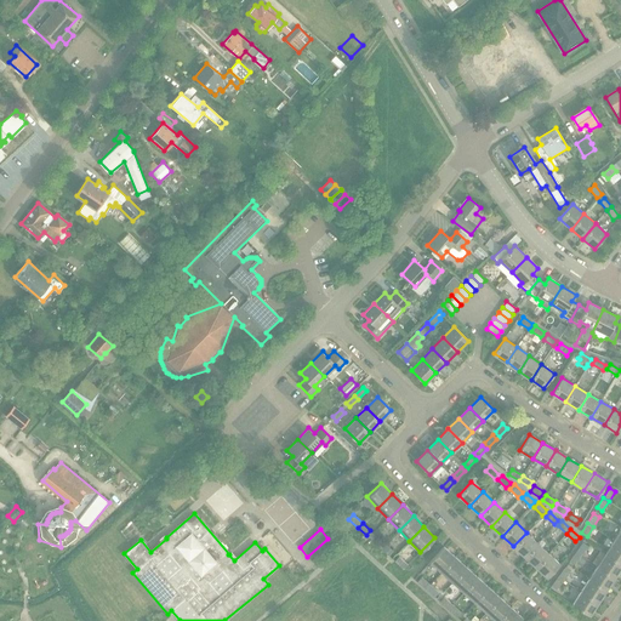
[(524,557),(537,542),(527,533),(513,546),(524,557)]
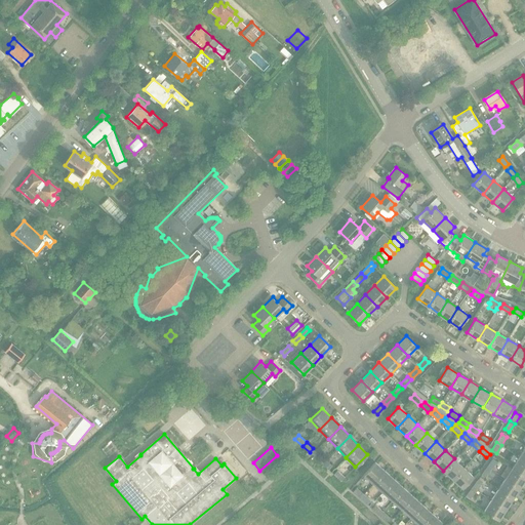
[(321,463),(325,459),(318,452),(314,456),(321,463)]
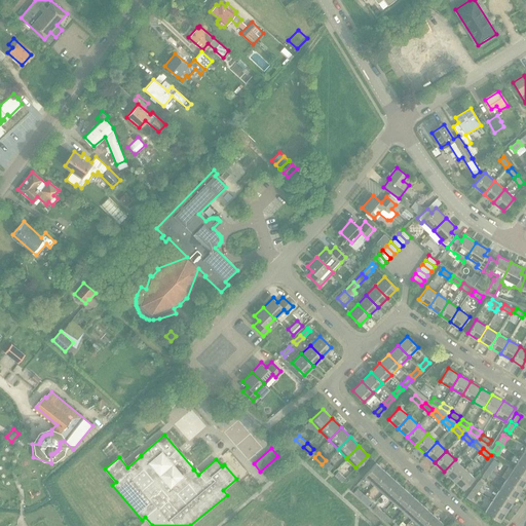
[(525,477),(525,461),(520,458),(513,468),(525,477)]
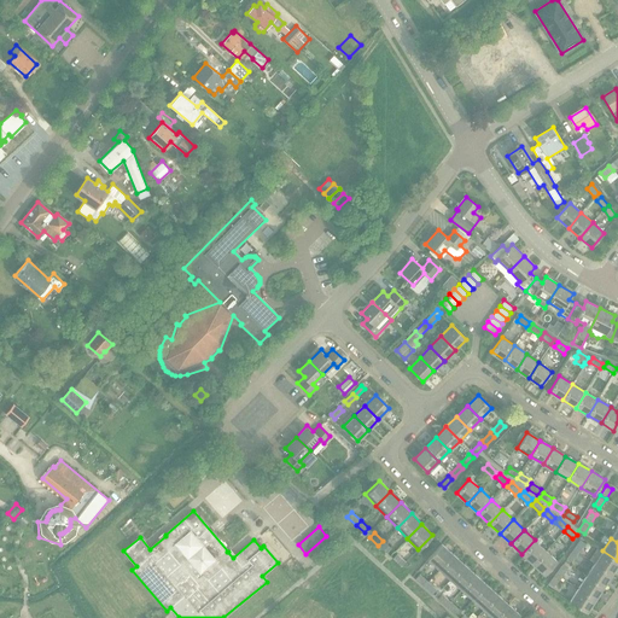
[(532,564),(546,551),(535,540),(522,554),(532,564)]
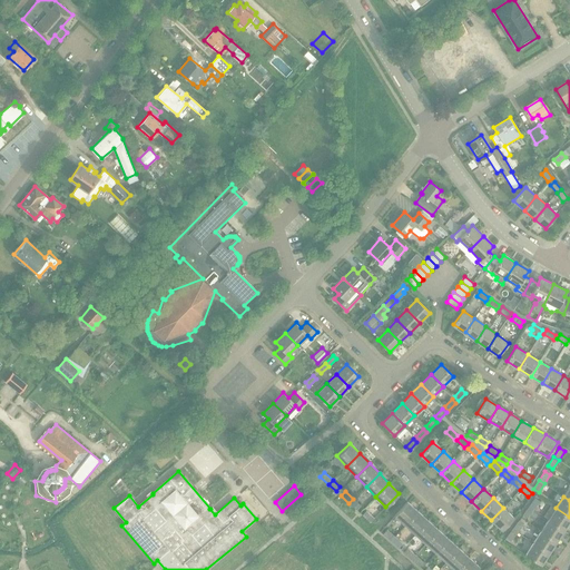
[(529,505),(533,510),(540,501),(534,498),(529,505)]
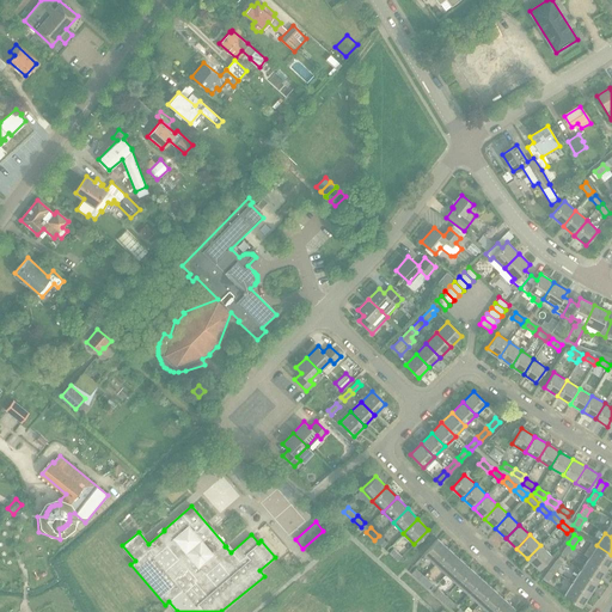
[(379,536),(374,540),(384,548),(387,543),(379,536)]
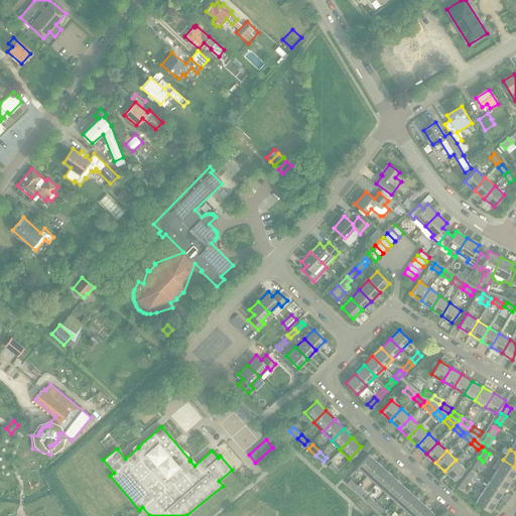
[(367,476),(378,463),(369,455),(358,467),(367,476)]
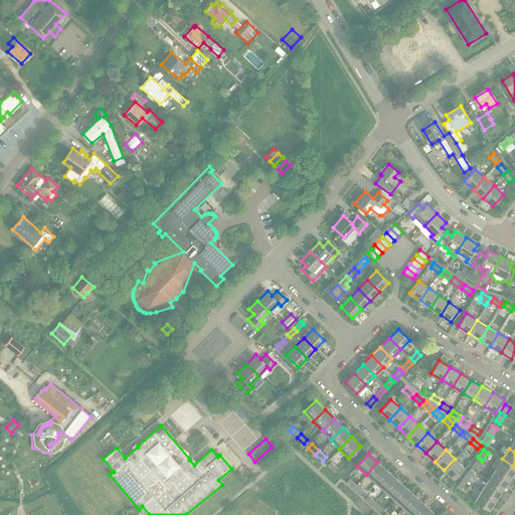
[(476,469),(482,461),(478,457),(472,465),(476,469)]
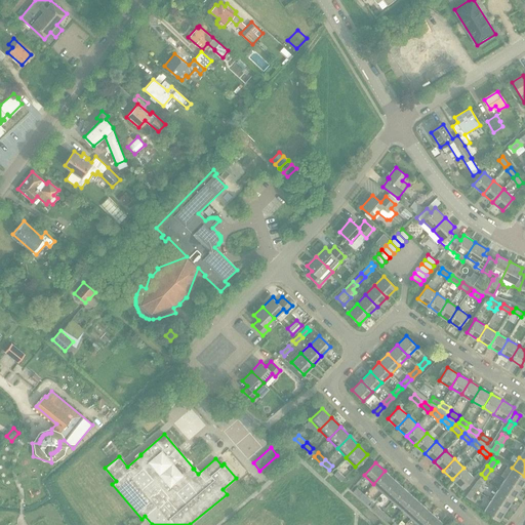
[(463,468),(452,479),(462,488),(473,476),(463,468)]
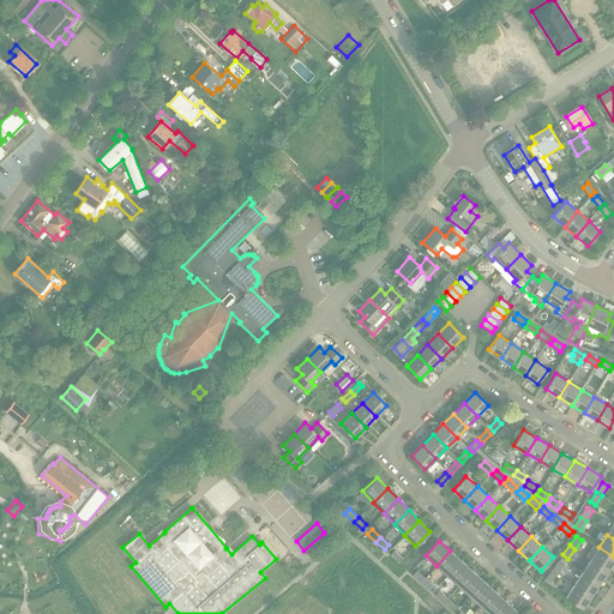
[(607,570),(613,559),(613,557),(599,547),(590,559),(607,570)]
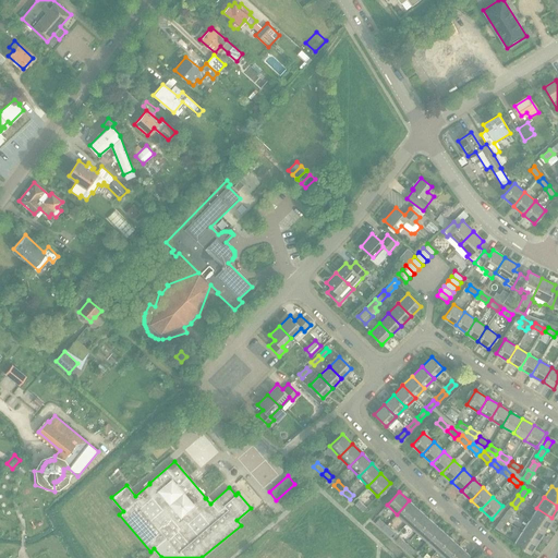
[(354,505),(362,511),(366,507),(359,499),(354,505)]
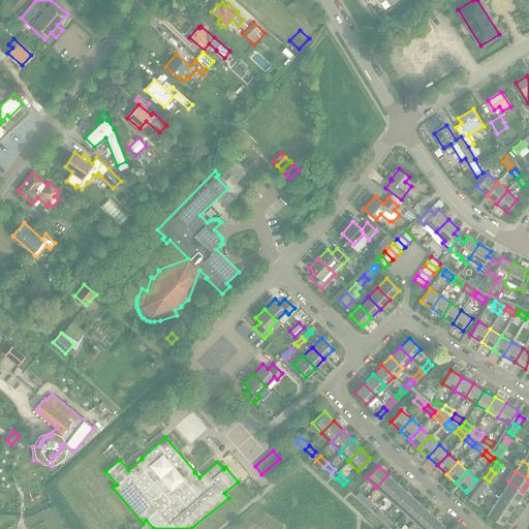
[(293,499),(308,484),(297,474),(283,490),(293,499)]
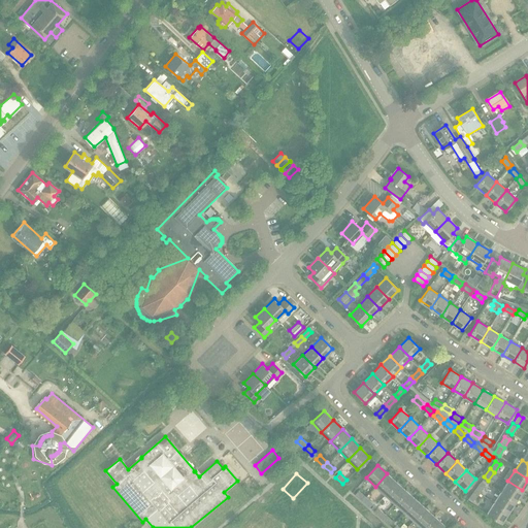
[(385,495),(396,483),(387,473),(375,487),(385,495)]
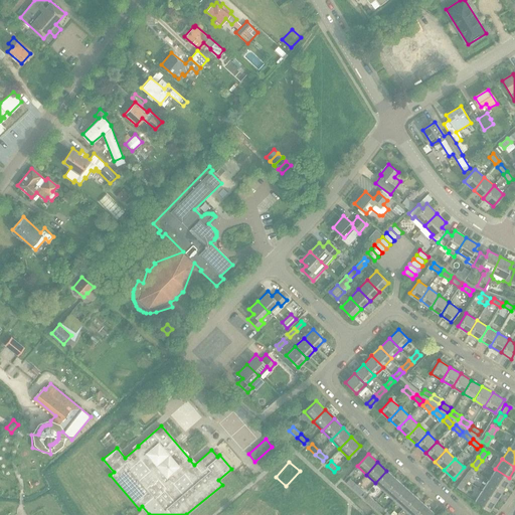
[(503,489),(509,478),(495,469),(489,479),(503,489)]
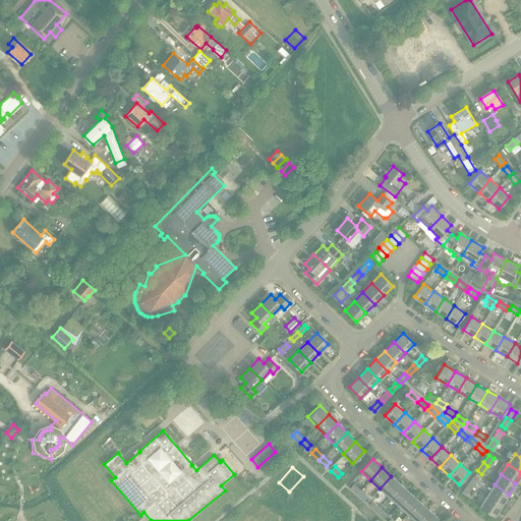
[(468,482),(473,485),(478,478),(474,475),(468,482)]
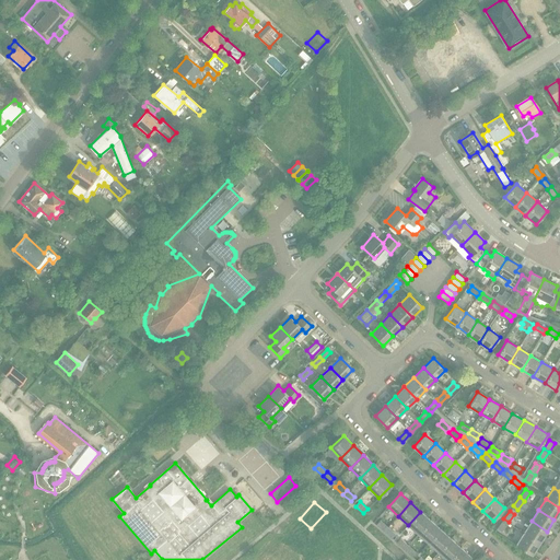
[(322,538),(336,522),(326,512),(311,528),(322,538)]
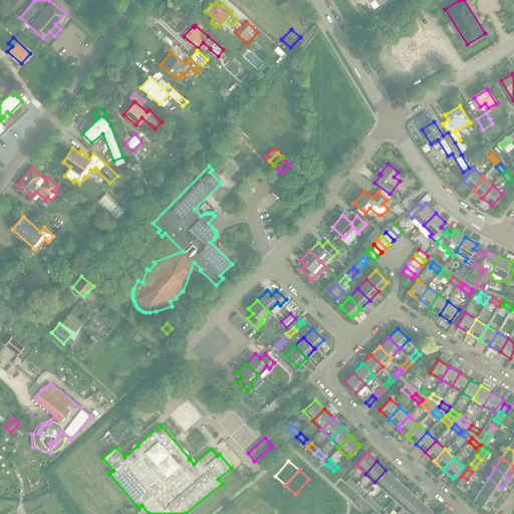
[(384,490),(396,478),(386,470),(374,482),(384,490)]
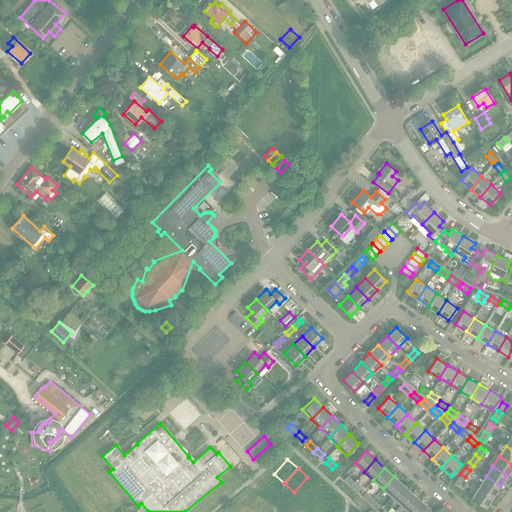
[(459,486),(465,477),(460,474),(454,483),(459,486)]
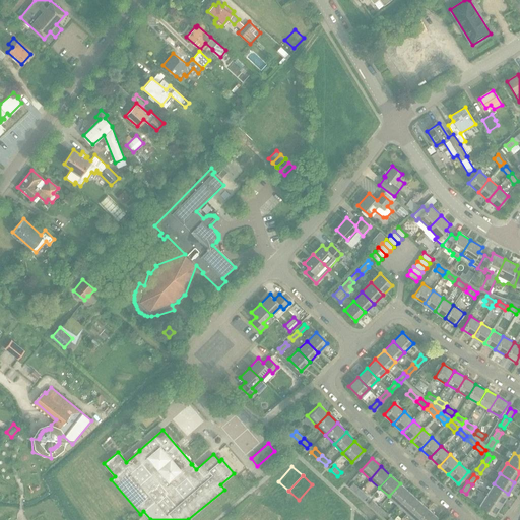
[(356,494),(361,490),(352,482),(349,486),(356,494)]
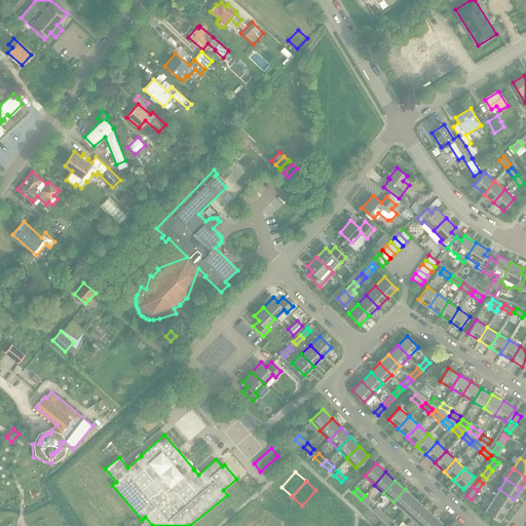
[(403,511),(414,497),(405,489),(393,501),(403,511)]
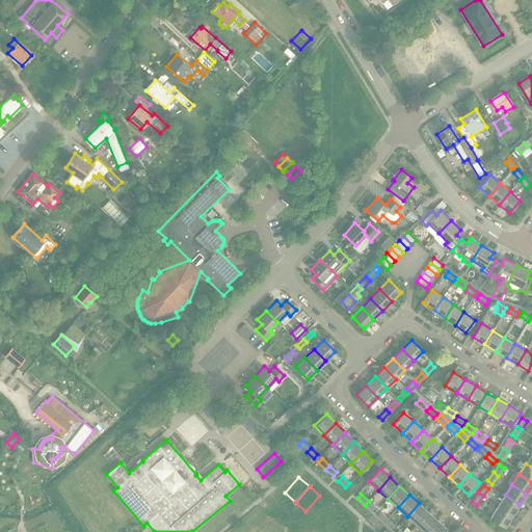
[(512,515),(520,505),(505,495),(498,506),(512,515)]
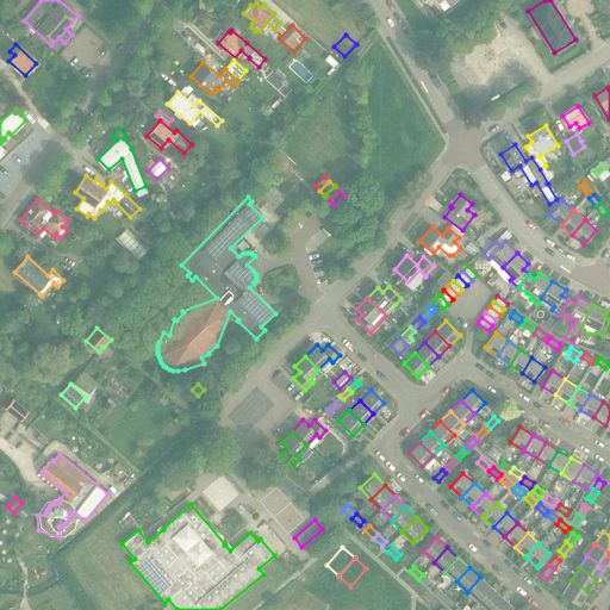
[(423,574),(418,579),(427,586),(431,582),(423,574)]
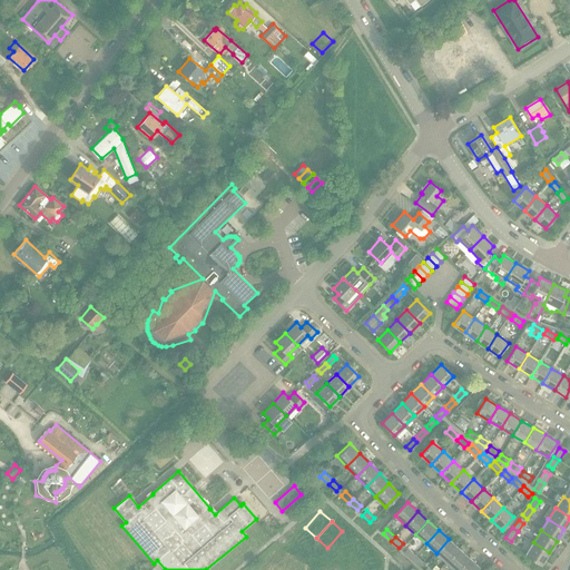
[(446,562),(459,549),(449,539),(436,553),(446,562)]
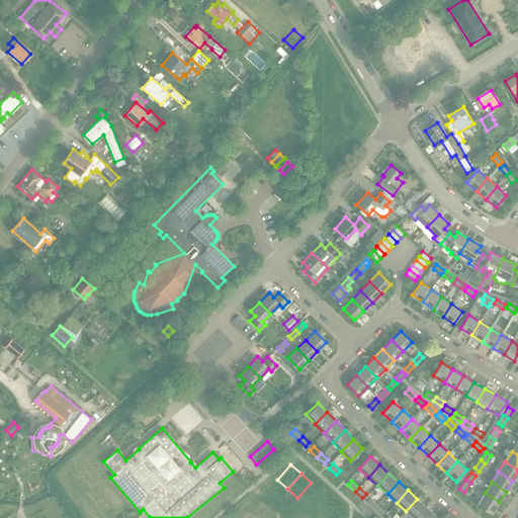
[(492,513),(499,502),(485,493),(478,503),(492,513)]
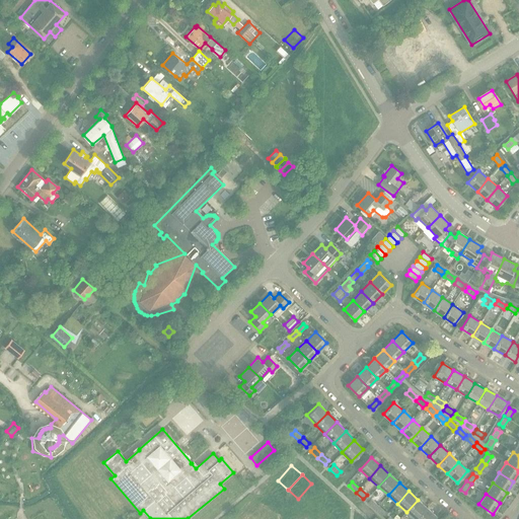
[(375,510),(378,506),(371,499),(367,503),(375,510)]
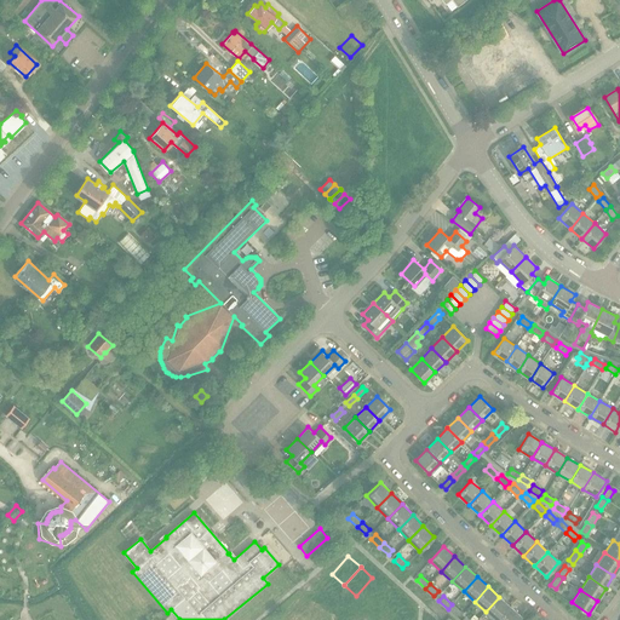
[(494,619),(498,619),(510,607),(499,597),(486,612),(494,619)]
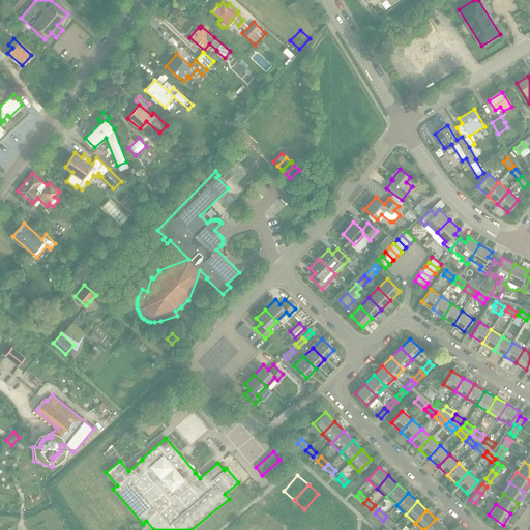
[(350,529),(355,526),(345,517),(332,529),(350,529)]
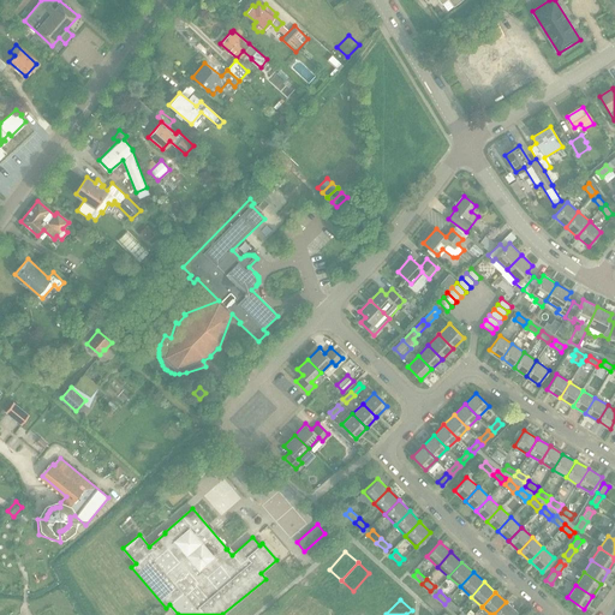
[(448,599),(445,604),(452,611),(457,607),(448,599)]
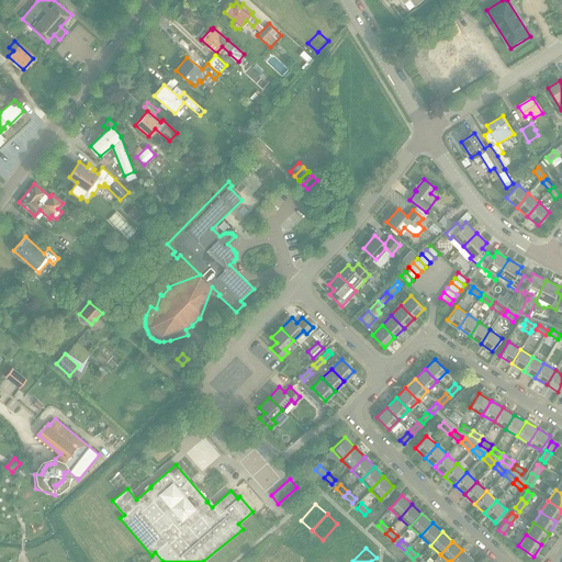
[(462,550),(451,561),(470,561),(473,560),(462,550)]
